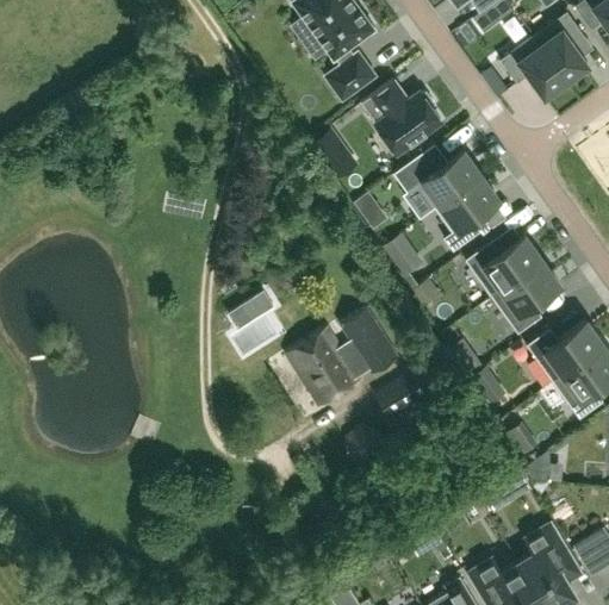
[(342,101),(376,78),(358,52),(352,57),(347,50),(374,30),(352,0),(294,0),(291,2),(333,60),(335,58),(341,66),(324,78),(342,101)]
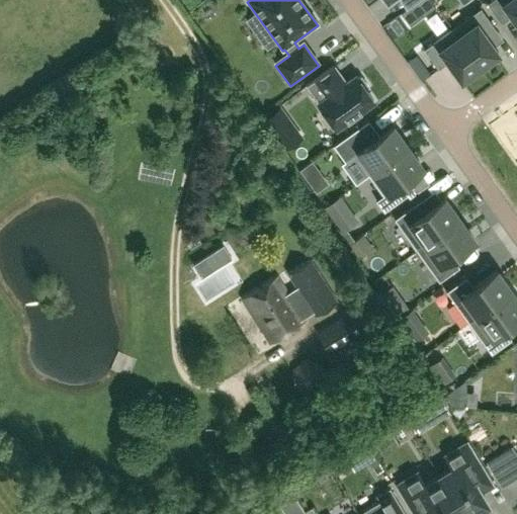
[(516,0),(496,0),(488,6),(502,26),(511,19),(516,26),(516,0)]
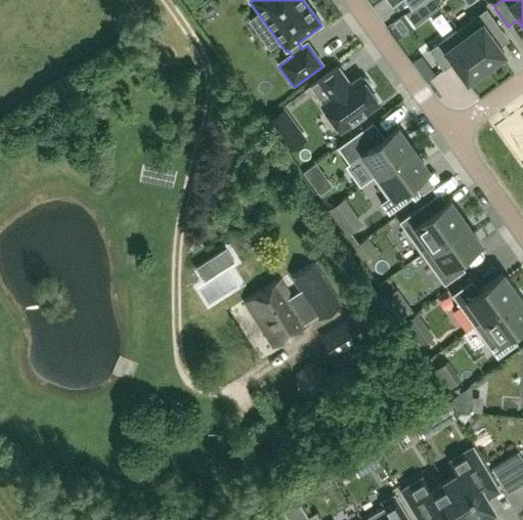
[(505,57),(491,39),(500,31),(486,11),(458,32),(485,71),(505,57)]
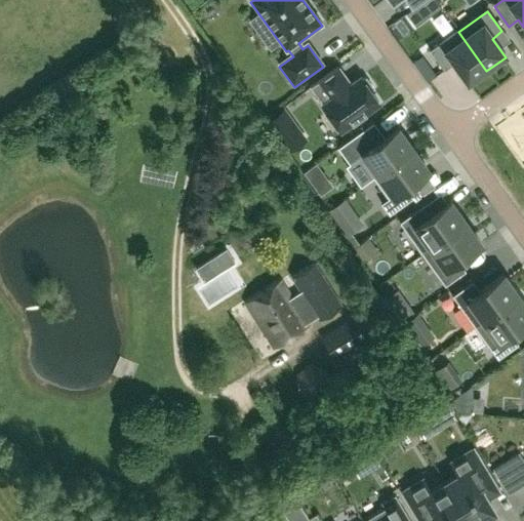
[(486,71),(458,32),(430,53),(444,73),(454,66),(468,84),(486,71)]
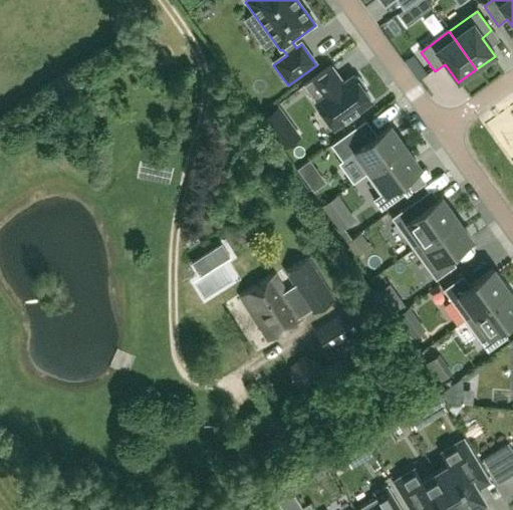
[(371,103),(363,92),(365,88),(358,79),(354,80),(353,78),(343,85),(331,68),(304,87),(334,130),(371,103)]
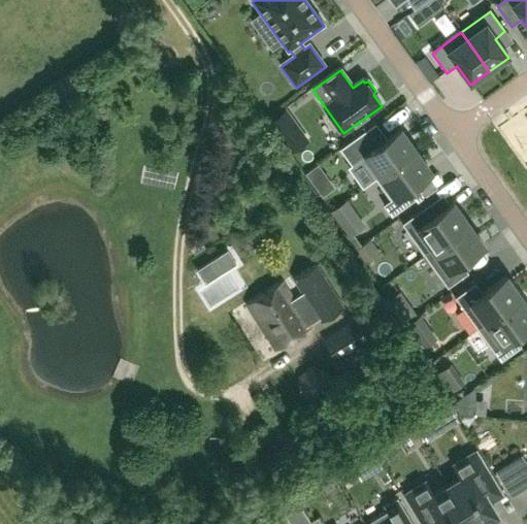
[(376,182),(416,153),(400,131),(377,148),(367,132),(343,150),(355,166),(361,161),(376,182)]
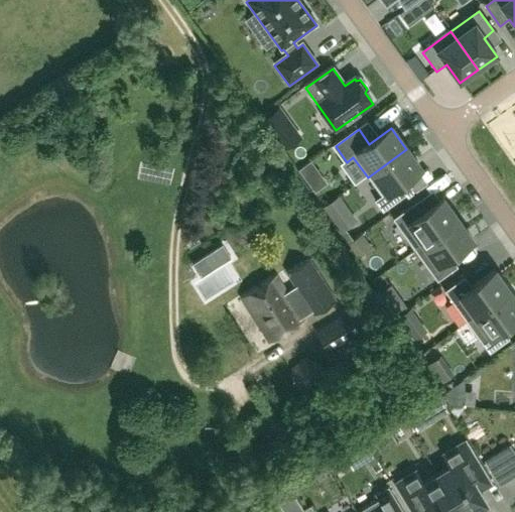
[(421,170),(406,149),(368,177),(382,198),(375,203),(383,214),(406,197),(399,187),(421,170)]
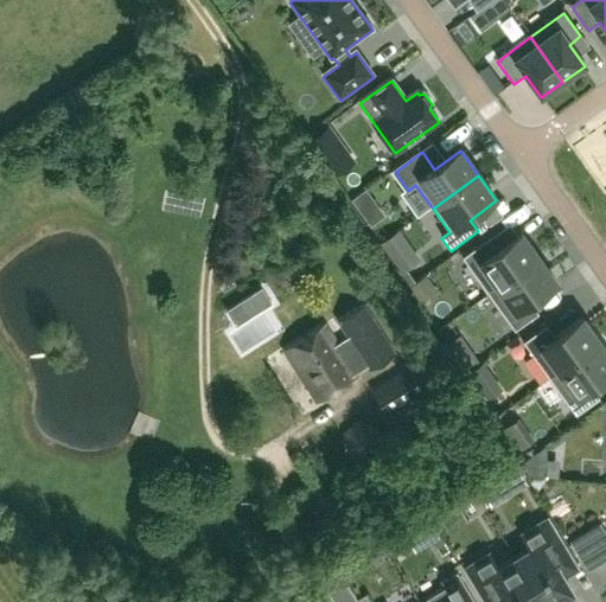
[(352,204),(361,216),(374,206),(365,194),(352,204)]
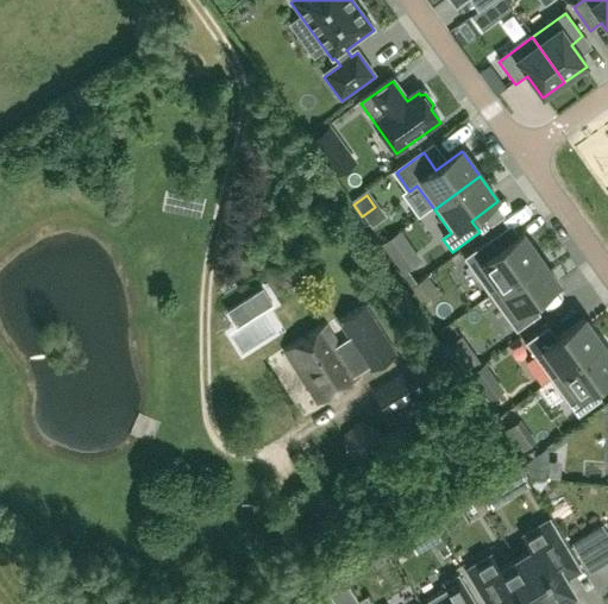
[(399,237),(383,247),(403,276),(420,264),(409,250),(409,251),(399,237)]
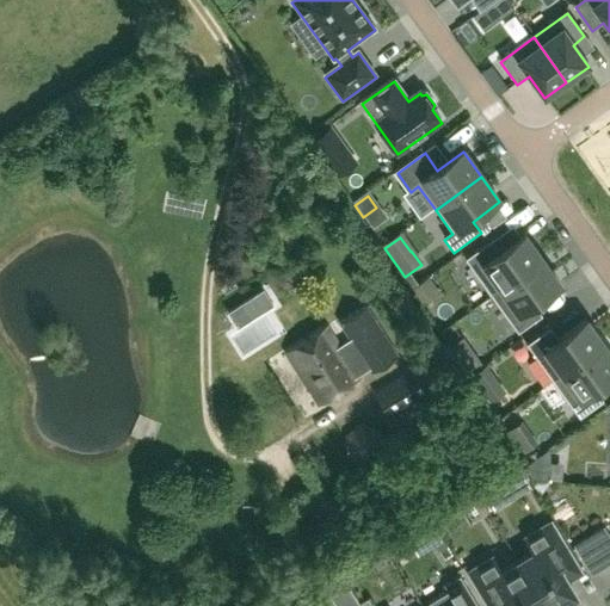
[(492,298),(542,263),(524,237),(498,257),(490,245),(466,261),(492,298)]
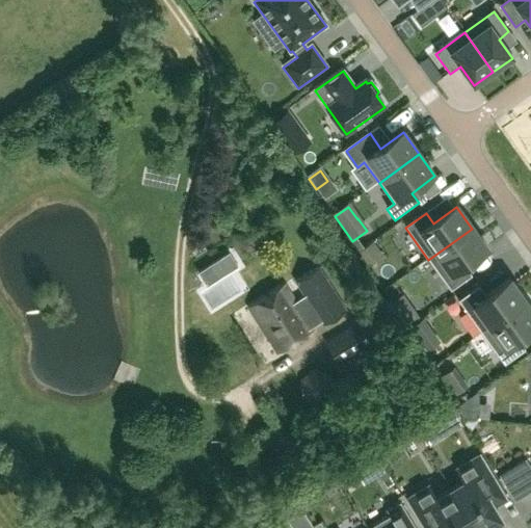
[(488,251),(472,229),(428,260),(451,292),(472,278),(465,267),(488,251)]
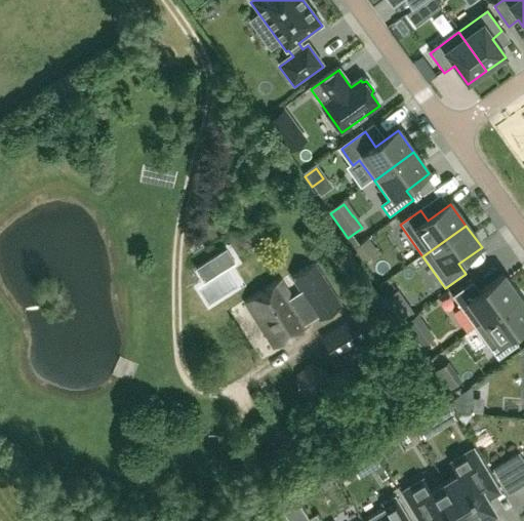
[(307,320),(315,315),(319,322),(341,308),(315,266),(292,280),(301,295),(293,301),(282,282),(246,305),(275,350),(311,327),(307,320)]
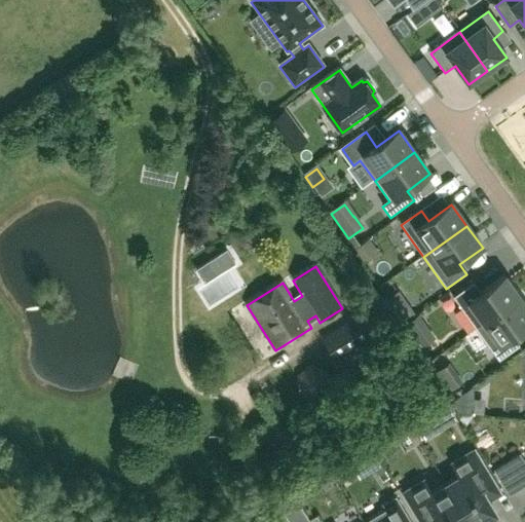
[(476,331),(520,299),(504,277),(481,294),(474,284),(453,299),(476,331)]
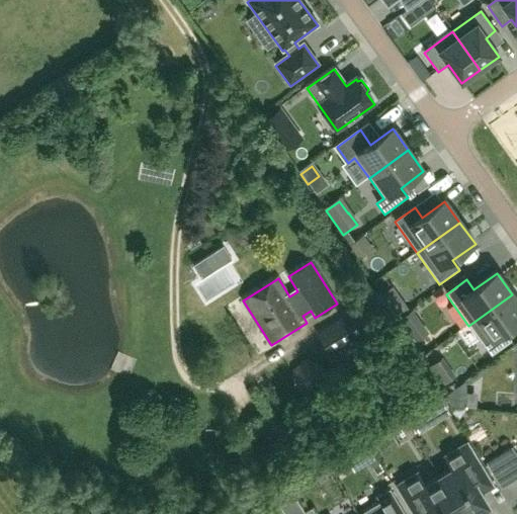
[(516,301),(512,294),(468,326),(491,357),(511,342),(504,333),(516,323),(516,301)]
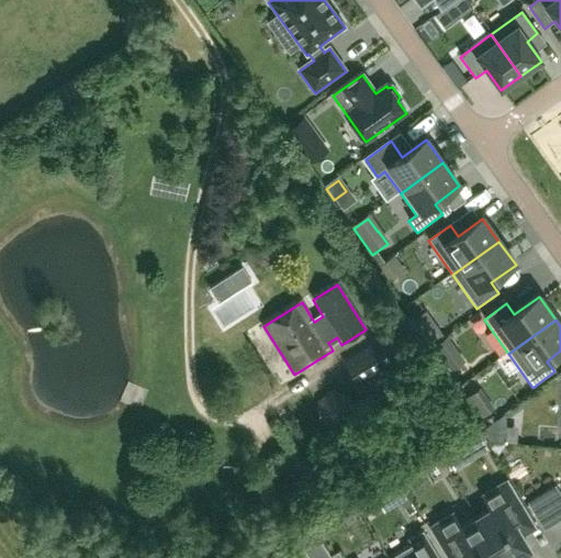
[(423,333),(432,346),(442,337),(434,325),(423,333)]
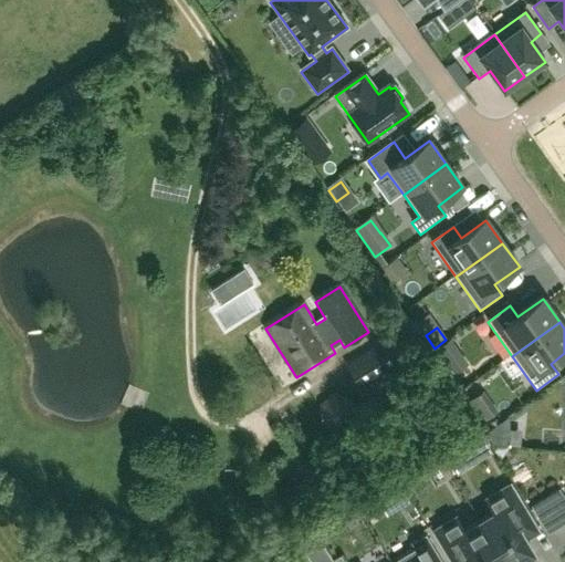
[(397,337),(347,367),(362,391),(410,361),(397,337)]
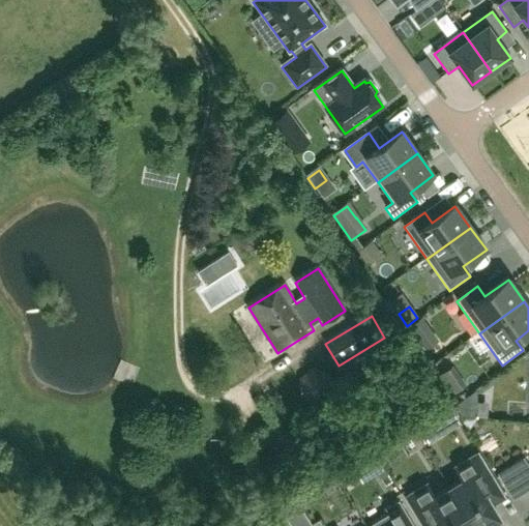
[(419,321),(409,328),(418,342),(429,334),(419,321)]
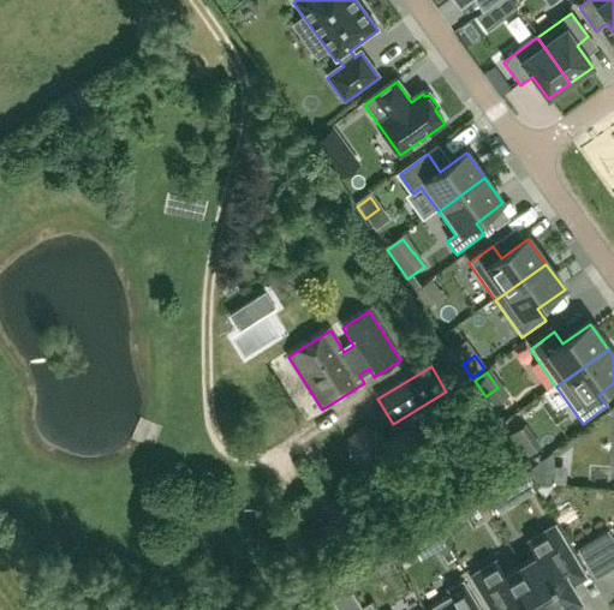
[(520,453),(525,460),(532,455),(528,448),(520,453)]
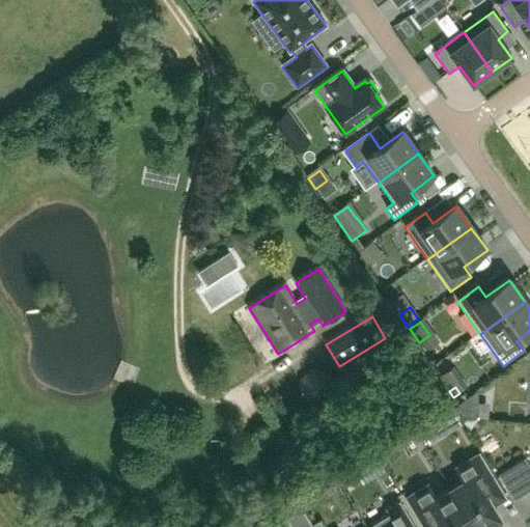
[(385,441),(365,455),(375,468),(394,453),(385,441)]
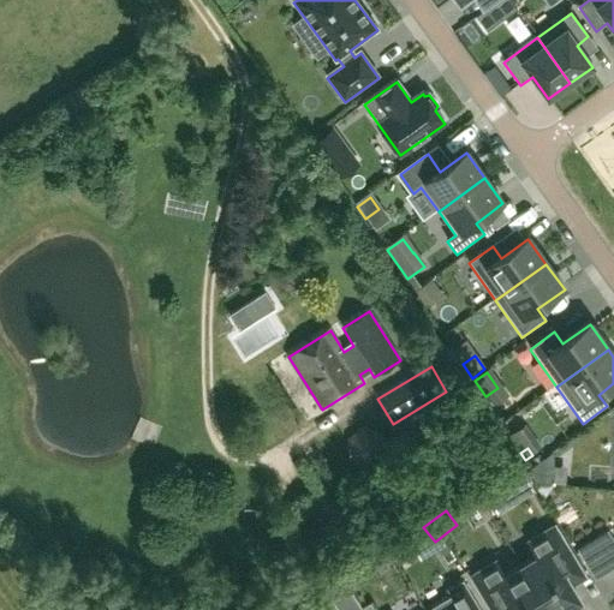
[(537,560),(523,569),(547,609),(576,609),(578,608),(576,604),(579,602),(567,582),(568,575),(578,569),(555,530),(529,545),(537,560)]
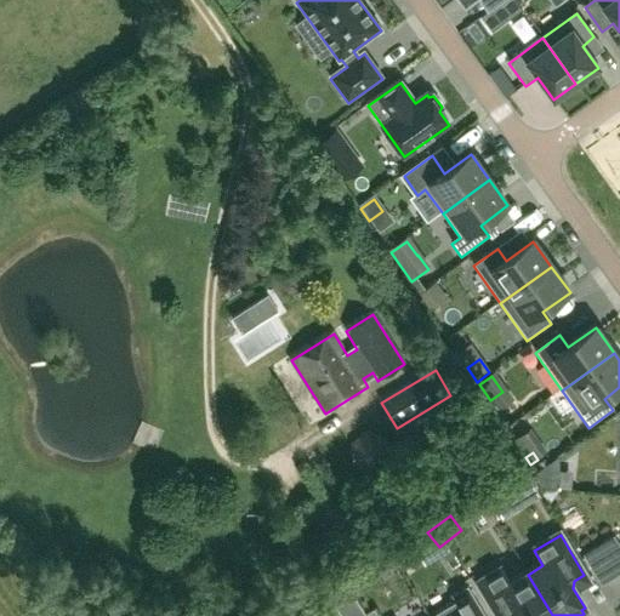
[(619,549),(614,540),(585,557),(602,586),(619,575),(619,549)]
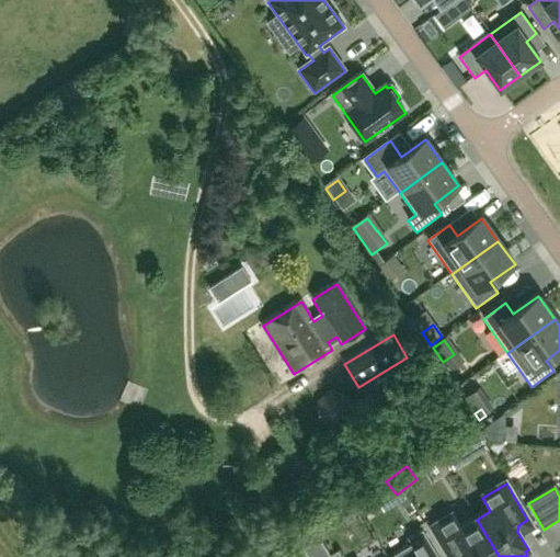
[(499,556),(477,520),(461,529),(454,515),(431,529),(448,556),(459,556),(499,556)]
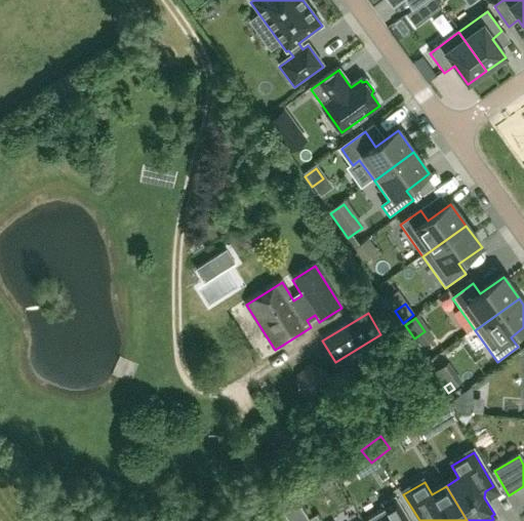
[(385,511),(369,520),(410,520),(396,497),(381,506),(385,511)]
